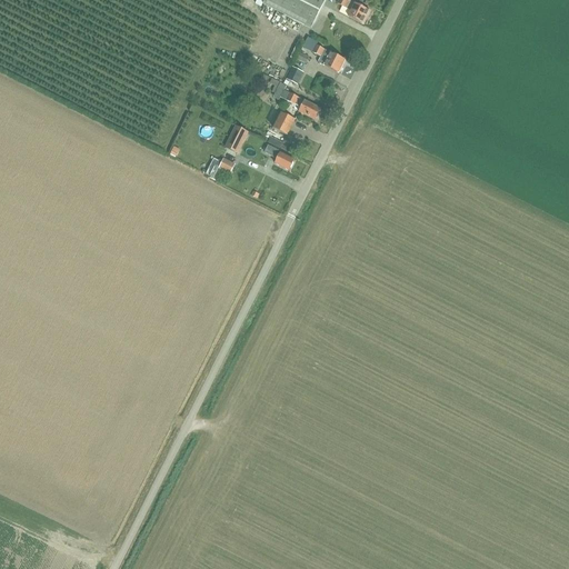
[(266,0),(265,5),(303,26),(317,0),(266,0)]
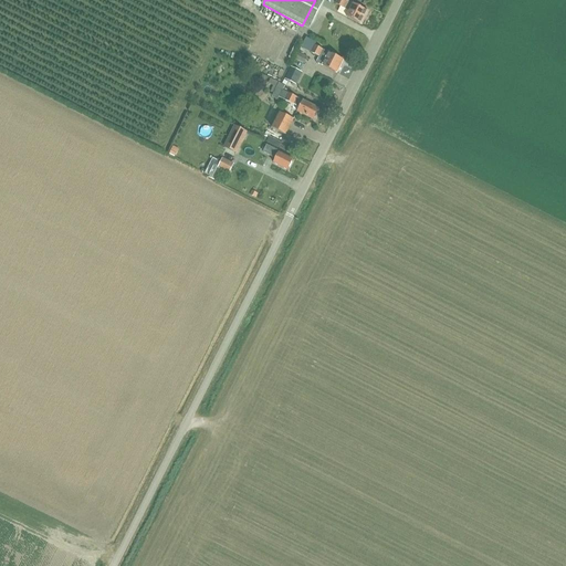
[(362,25),(368,13),(344,0),(337,0),(335,4),(349,12),(347,18),(362,25)]
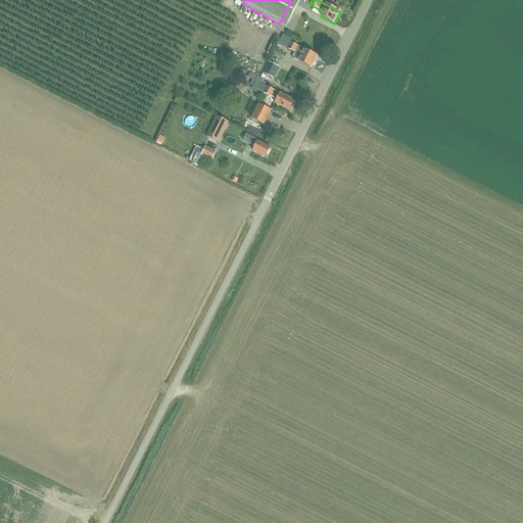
[(282,35),(278,45),(287,49),(295,53),(292,58),(298,61),(312,68),(318,55),(290,42),(291,40),(282,35)]
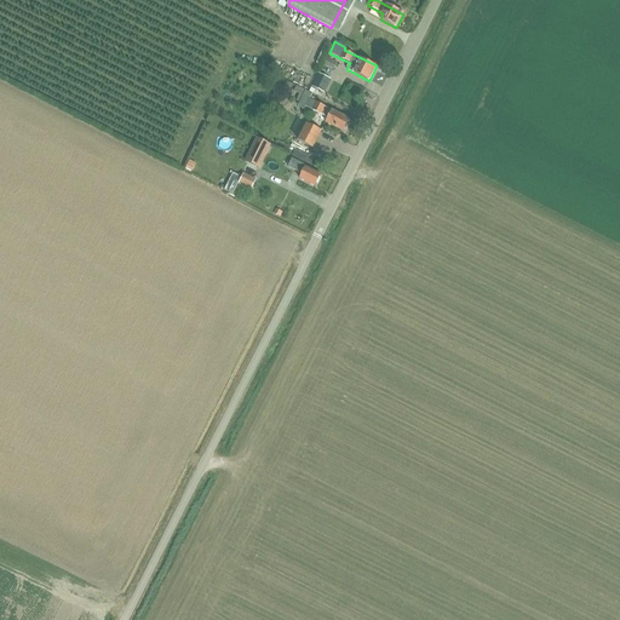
[(333,70),(337,64),(325,57),(321,64),(333,70)]
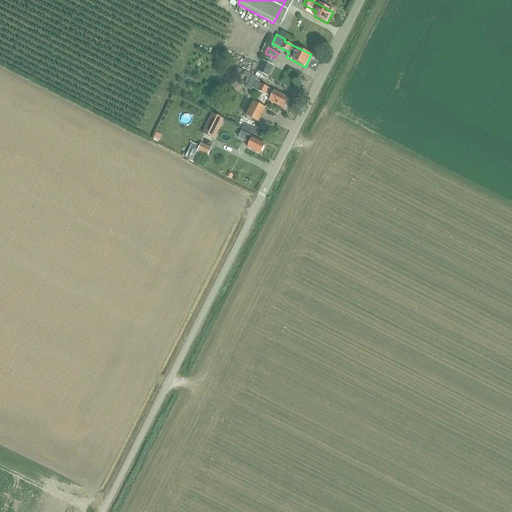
[(268,77),(273,67),(264,62),(258,72),(268,77)]
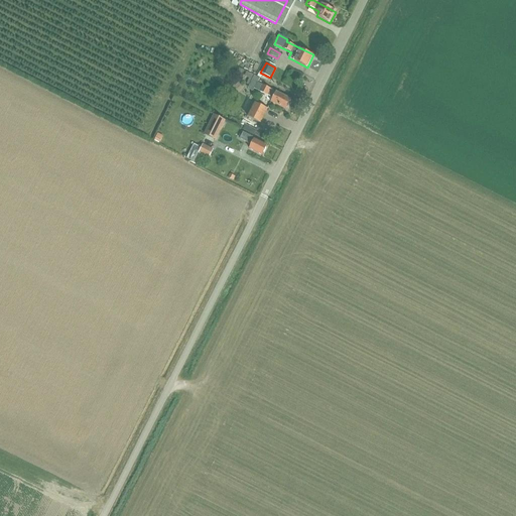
[(249,86),(248,89),(253,92),(254,89),(267,96),(265,100),(271,103),(285,110),(291,100),(258,83),(260,79),(254,76),(249,86)]
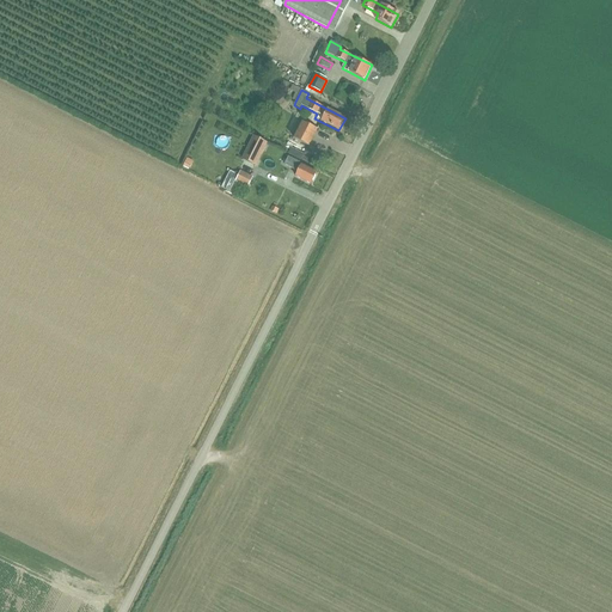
[(308,146),(318,129),(303,122),(294,139),(308,146)]
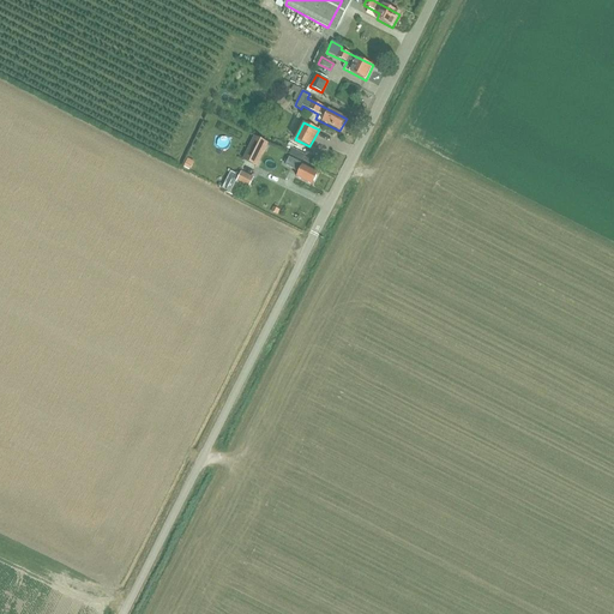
[(257,167),(269,144),(254,137),(242,160),(257,167)]
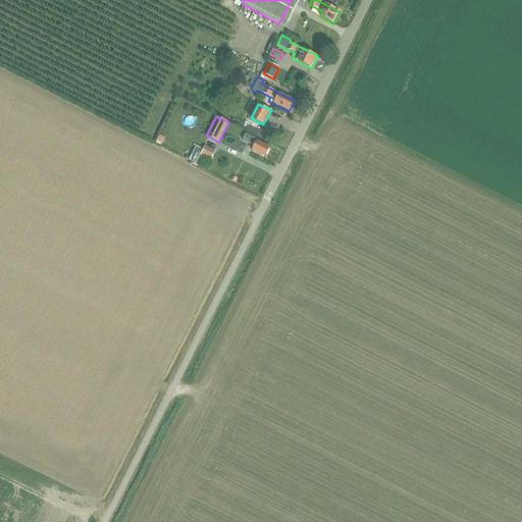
[(266,158),(270,148),(257,142),(258,141),(246,135),(243,141),(254,147),(252,151),(266,158)]
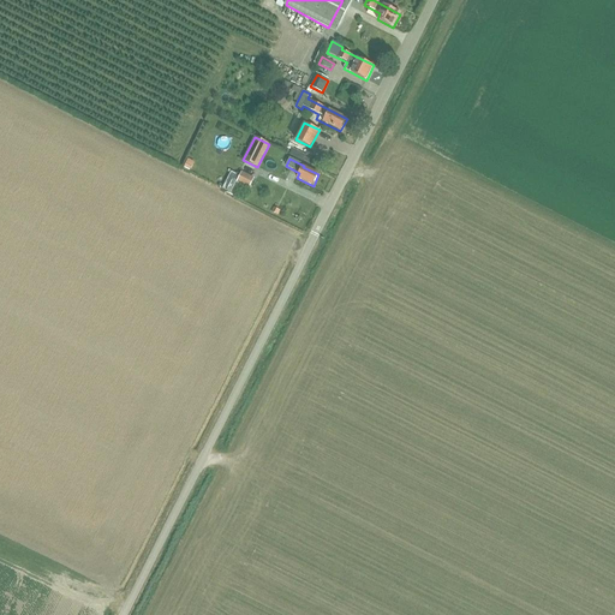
[(187,161),(183,169),(189,173),(193,165),(187,161)]
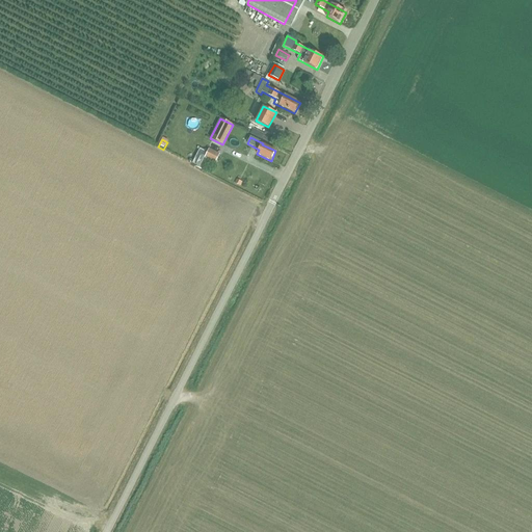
[(200,150),(192,164),(197,166),(196,167),(202,169),(207,158),(205,157),(208,152),(205,151),(205,152),(200,150)]
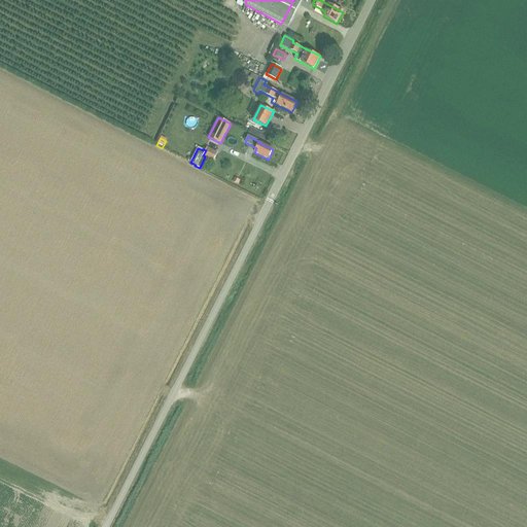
[(206,150),(203,155),(205,156),(214,162),(217,154),(207,148),(206,149),(206,150)]
